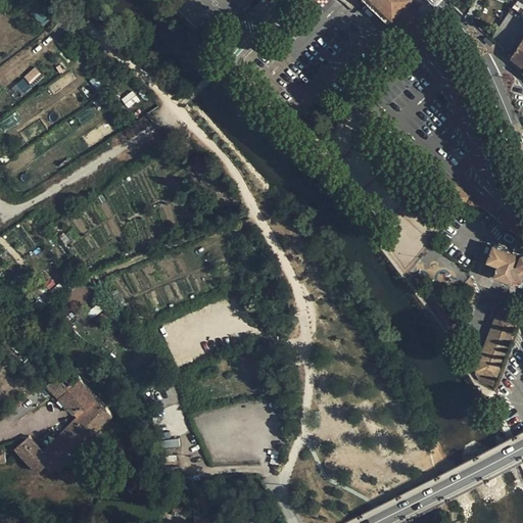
[(492,40),(486,35),(483,38),(489,43),(492,40)]
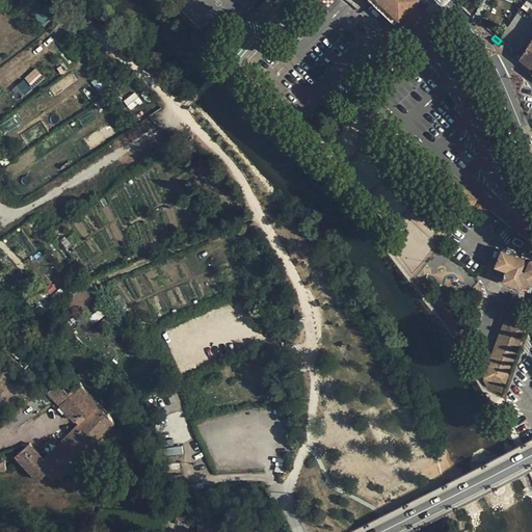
[(531,42),(522,58),(531,70),(531,42)]
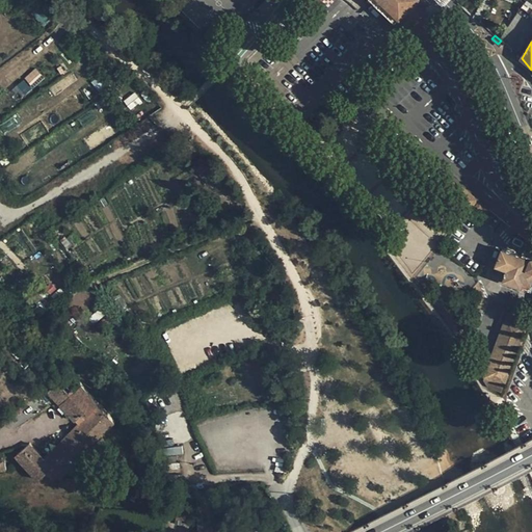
[(24,78),(30,85),(42,75),(35,69),(24,78)]
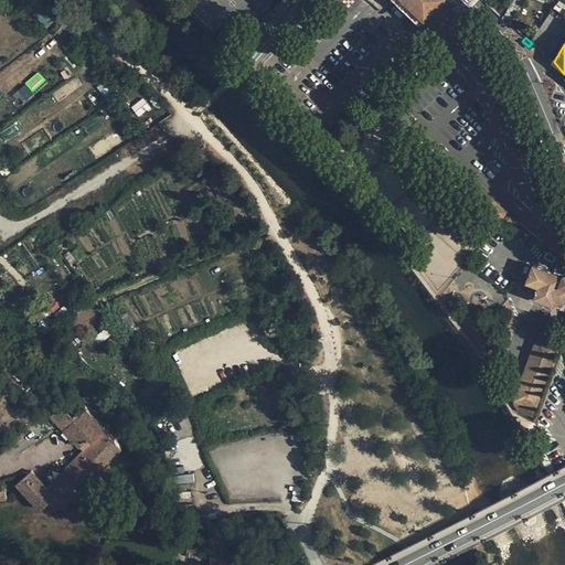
[(22,104),(33,95),(25,84),(14,94),(22,104)]
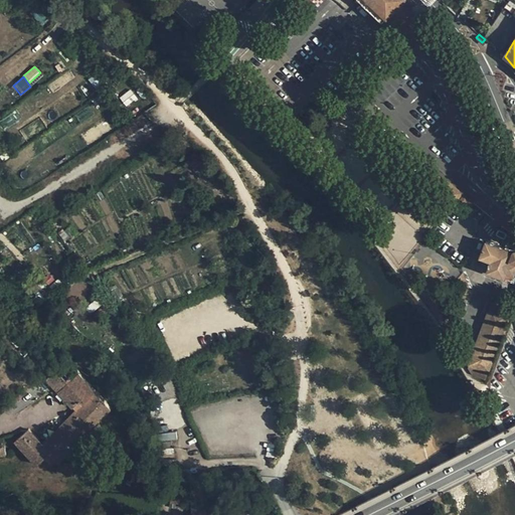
[(125,106),(137,100),(132,90),(120,96),(125,106)]
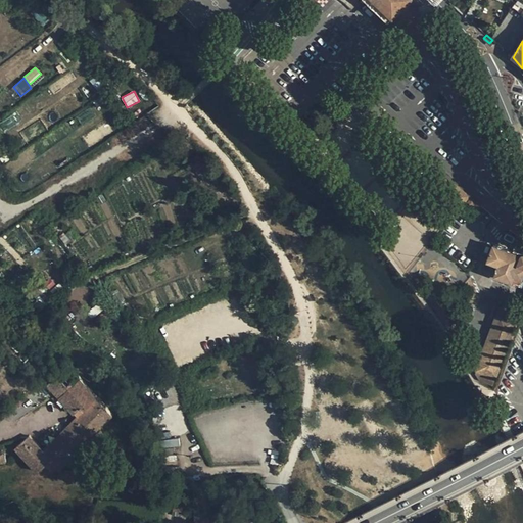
[(449,182),(441,192),(462,208),(470,198),(449,182)]
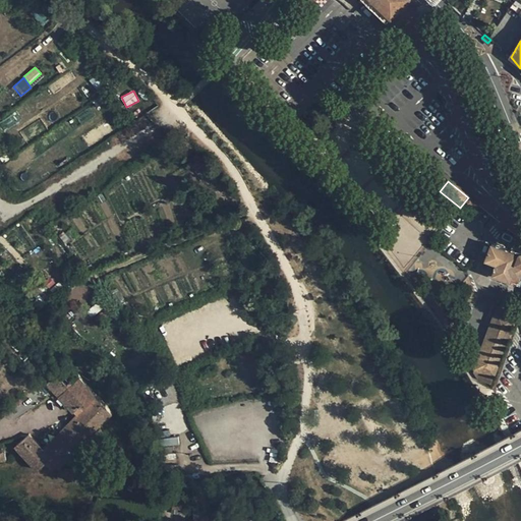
[(471,198),(467,204),(475,211),(479,206),(471,198)]
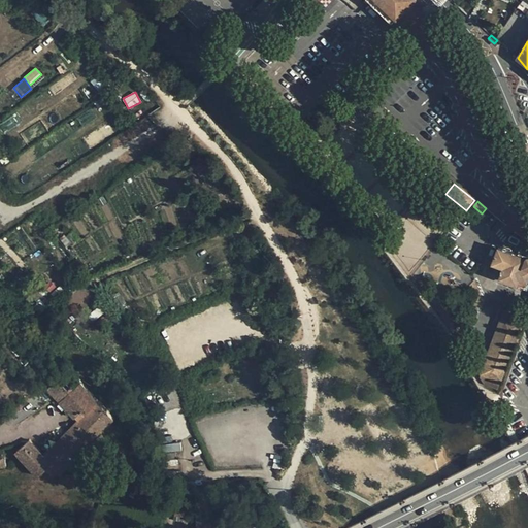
[(500,249),(494,264),(505,268),(501,278),(519,286),(521,279),(527,282),(527,256),(527,257),(527,258),(500,249)]
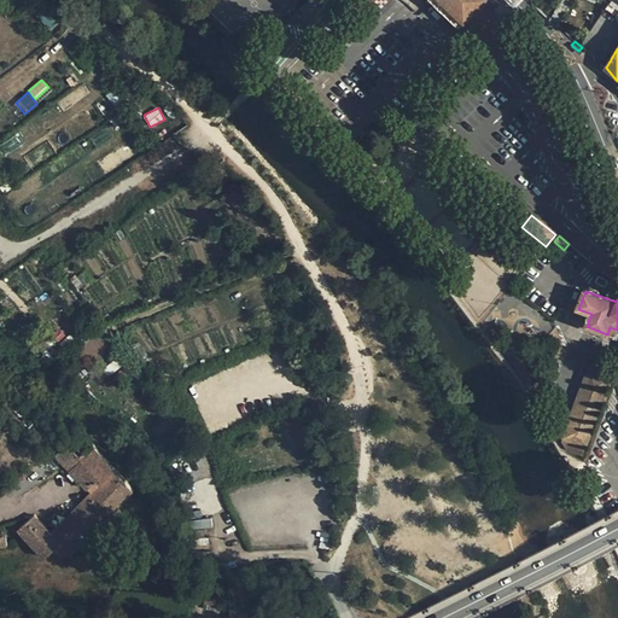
[(587,366),(559,438),(565,445),(582,453),(617,366),(604,360),(599,371),(587,366)]
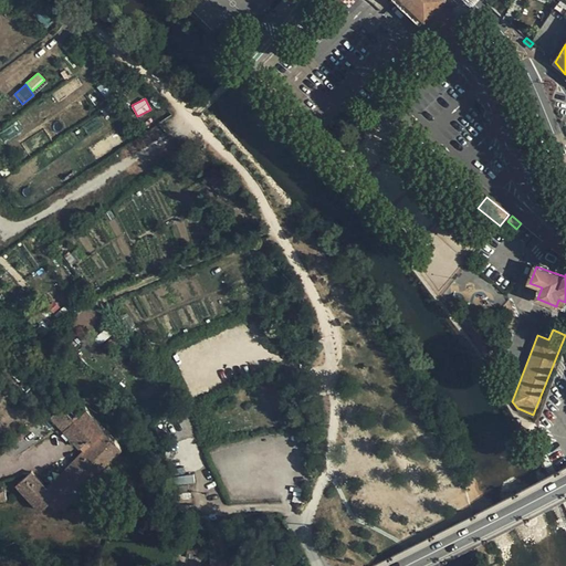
[(137,444),(85,391),(63,412),(76,427),(87,438),(97,448),(60,485),(43,469),(30,481),(56,509),(63,502),(69,507),(74,501),(76,503),(137,444)]
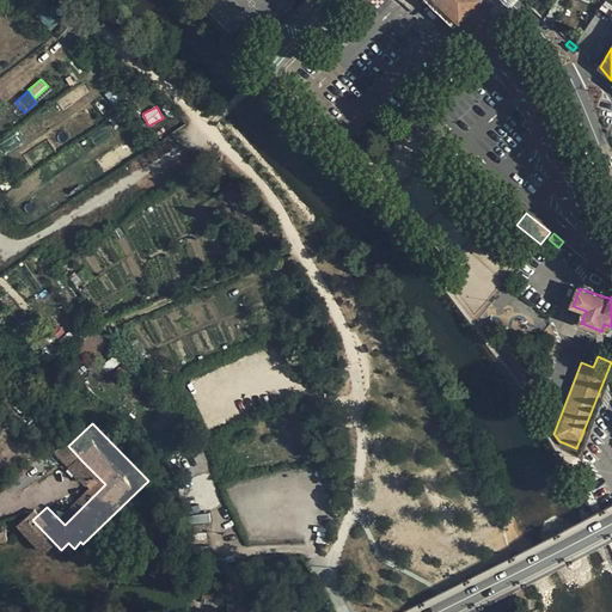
[(95,473),(83,461),(80,464),(92,476),(95,473)]
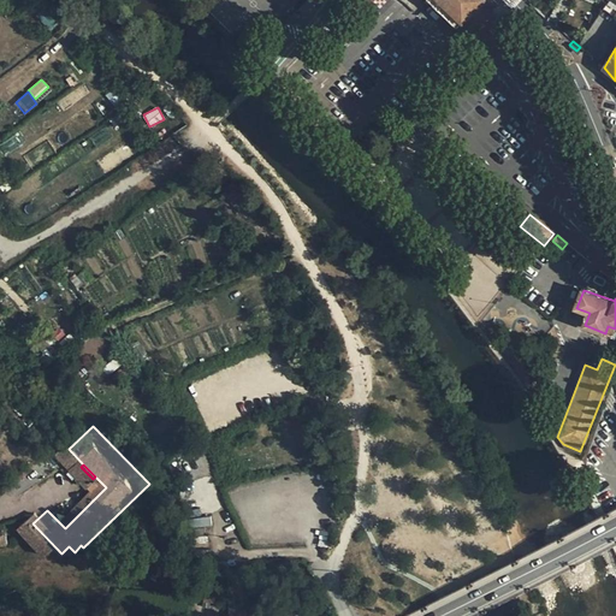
[(0,529),(0,543),(19,542),(18,528),(0,529)]
